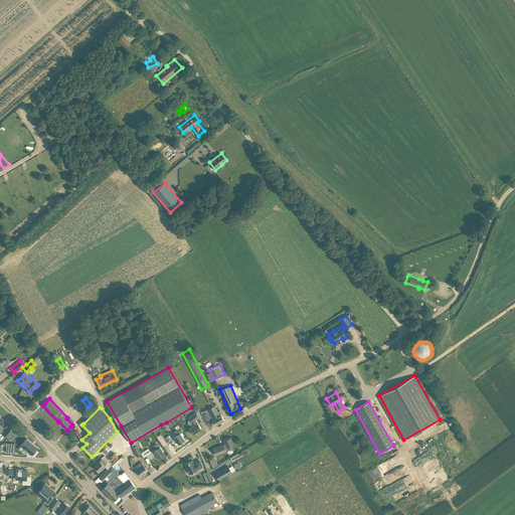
[(216,408),(210,412),(213,418),(212,418),(212,419),(215,424),(223,419),(220,414),(219,415),(216,408)]
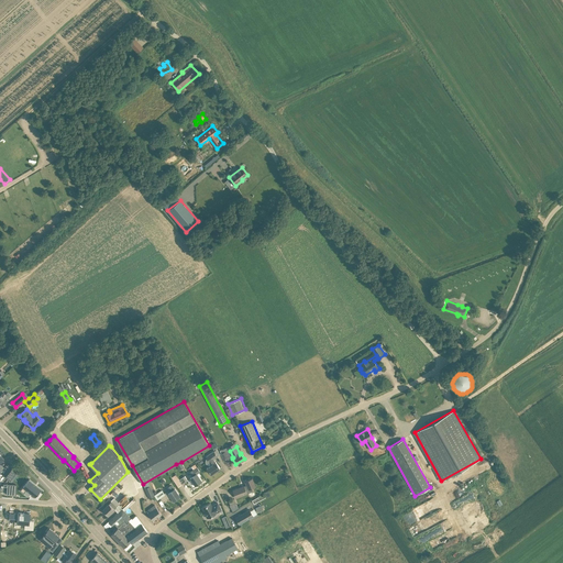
[(207,456),(206,462),(208,466),(207,467),(211,474),(220,467),(216,462),(213,459),(218,456),(213,451),(206,456),(207,456)]
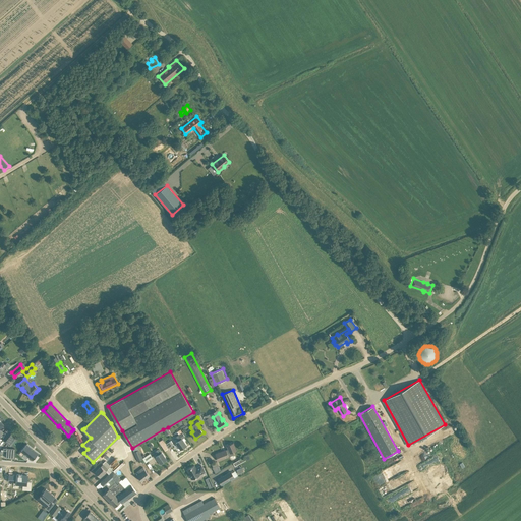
[(205,420),(209,427),(213,424),(209,417),(205,420)]
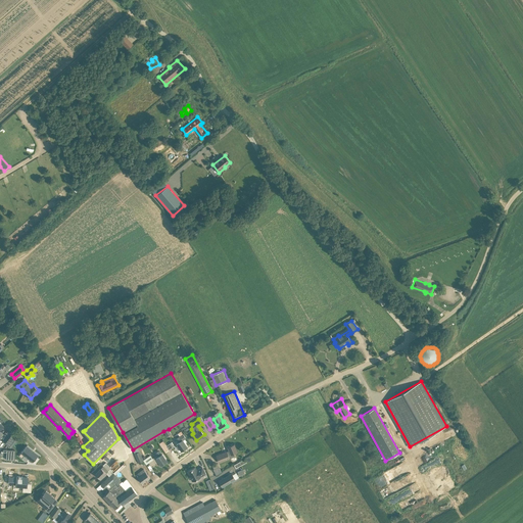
[(10,433),(4,442),(10,447),(17,438),(10,433)]
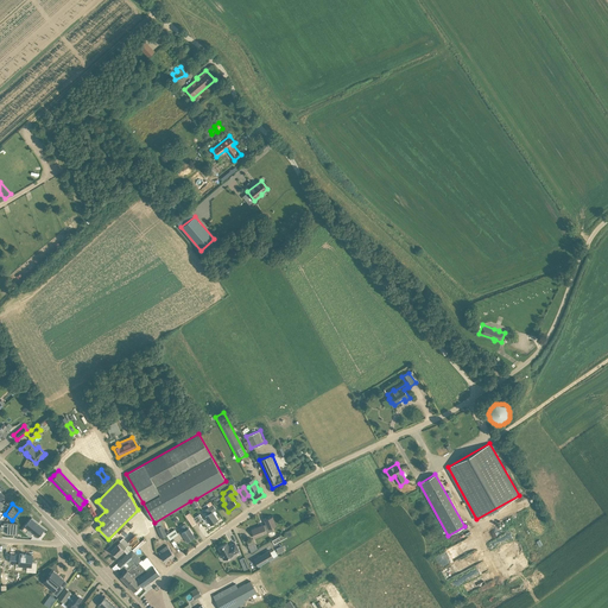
[(207,518),(204,520),(207,524),(207,523),(208,525),(210,525),(211,524),(217,519),(213,511),(216,510),(213,505),(209,507),(204,510),(208,514),(206,515),(207,518)]
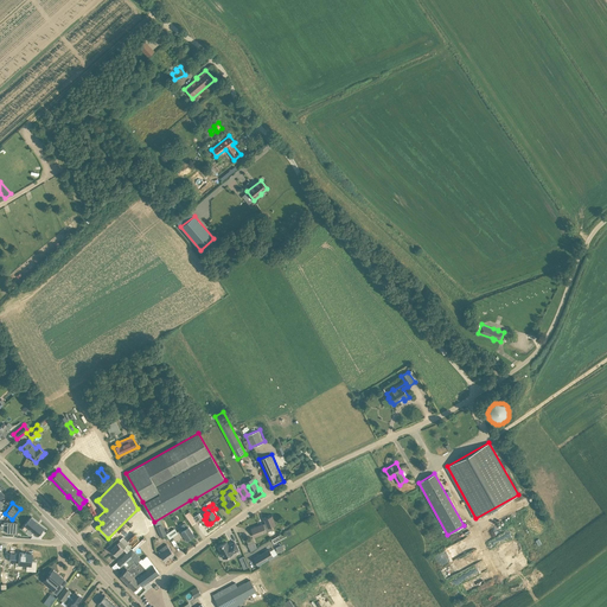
[(266,523),(251,529),(254,537),(273,529),(272,525),(275,524),(272,516),(264,518),(266,523)]
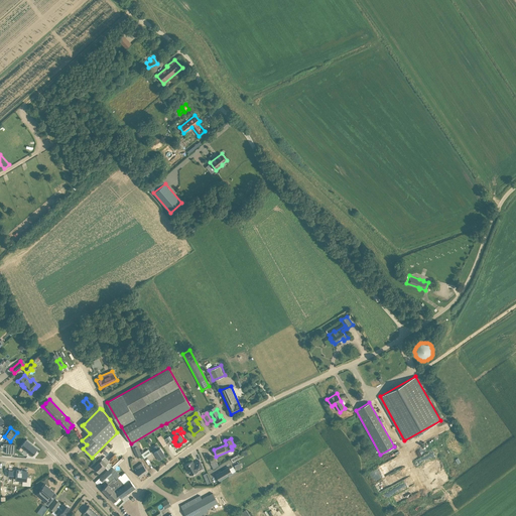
[(26,439),(21,446),(24,448),(22,452),(25,455),(28,452),(32,455),(37,448),(26,439)]
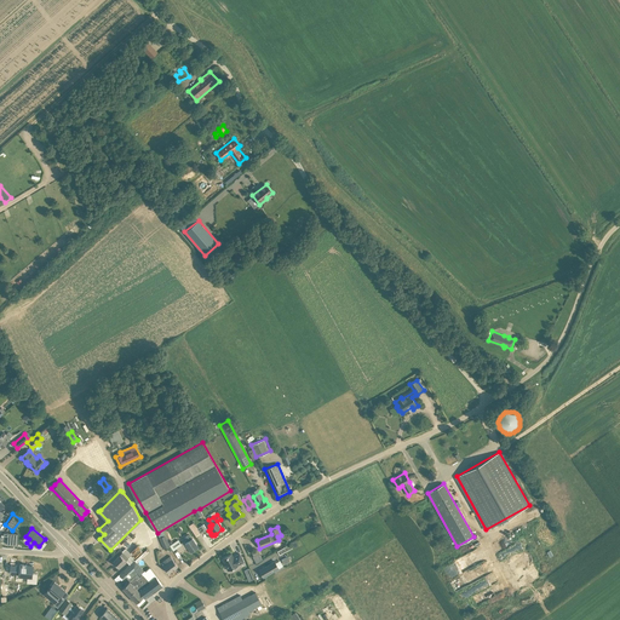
[(4,533),(4,537),(9,537),(7,545),(17,545),(18,533),(4,533)]
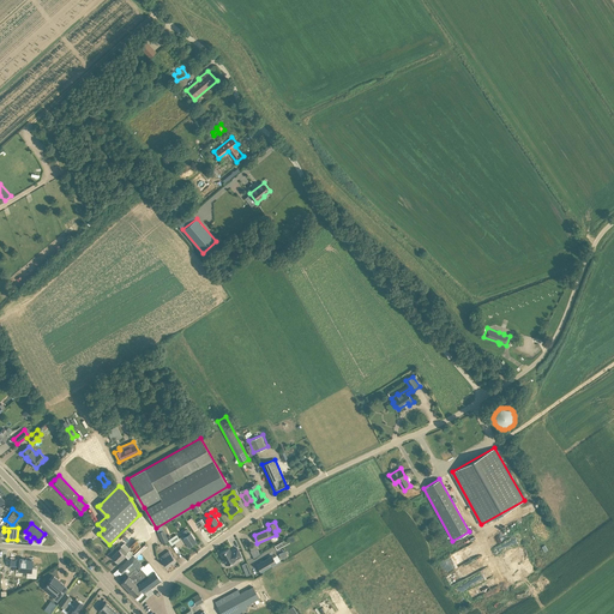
[(176,535),(168,540),(172,545),(175,543),(179,547),(186,542),(190,546),(197,541),(191,533),(190,534),(187,529),(184,531),(185,534),(179,537),(176,535)]
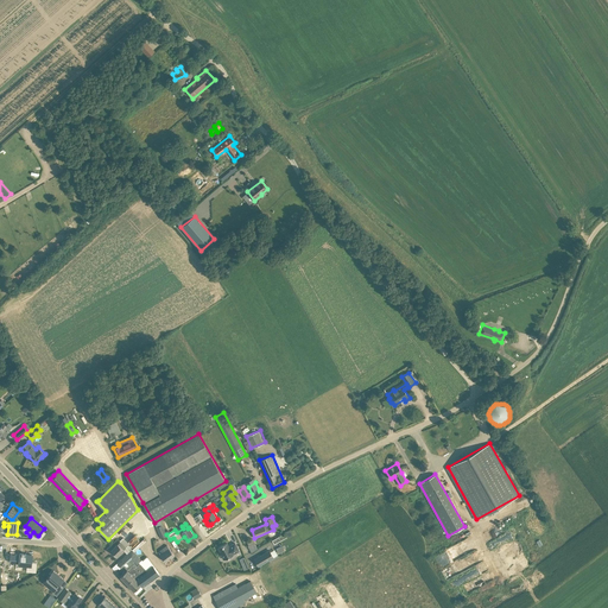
[(162,525),(157,526),(162,537),(166,536),(162,525)]
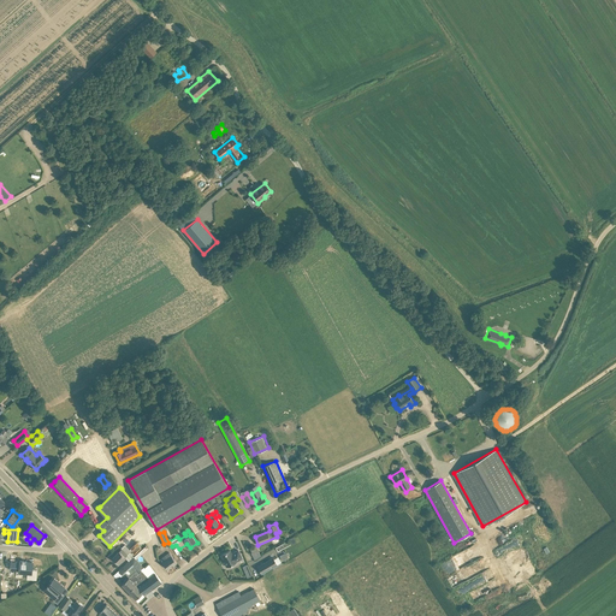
[(289,540),(276,546),(278,551),(291,544),(289,540)]
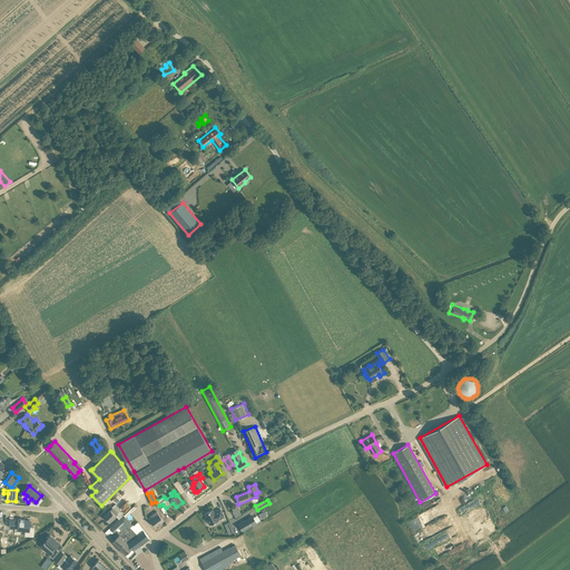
[(116,504),(104,516),(109,521),(116,516),(120,511),(121,510),(116,504)]
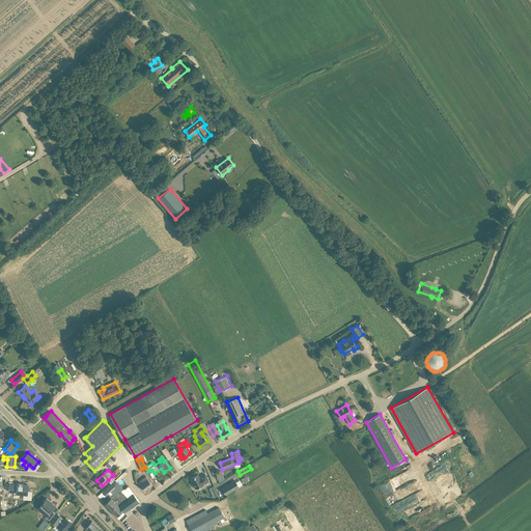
[(194,483),(193,483),(195,488),(203,484),(203,483),(208,481),(205,474),(199,477),(198,474),(191,478),(193,482),(194,483)]
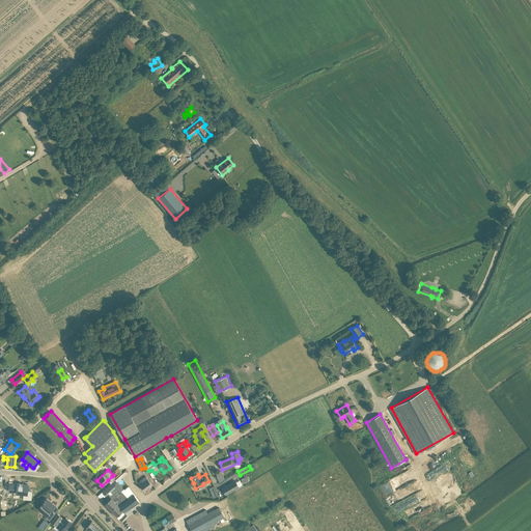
[(144,481),(140,484),(144,491),(152,484),(146,476),(142,479),(144,481)]
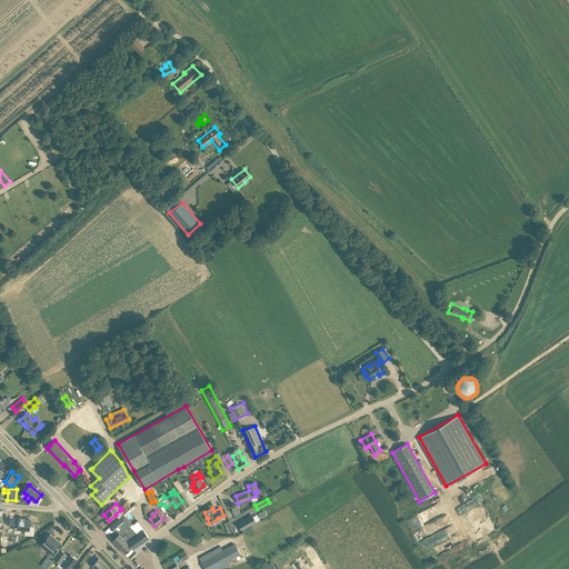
[(119,518),(109,527),(110,527),(113,531),(116,529),(119,532),(127,526),(128,528),(132,523),(123,513),(119,518)]
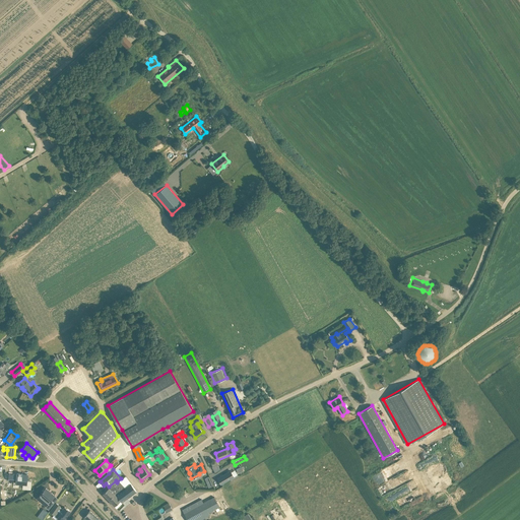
[(217,478),(221,483),(234,476),(231,470),(217,478)]
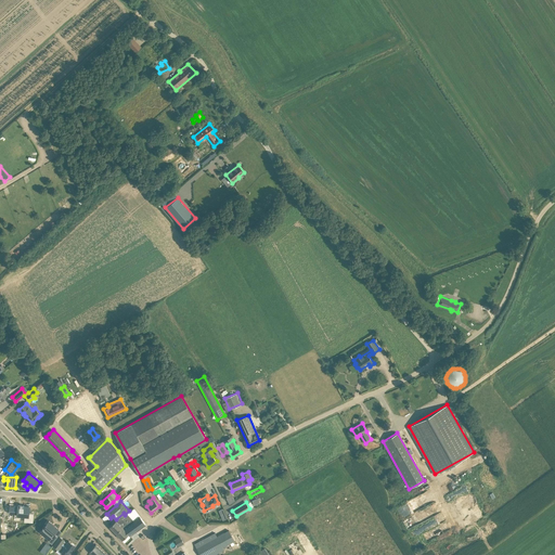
[(18,506),(10,505),(9,513),(17,514),(17,516),(25,517),(24,521),(33,521),(34,514),(29,513),(29,506),(23,505),(21,504),(20,505),(18,505),(18,506)]
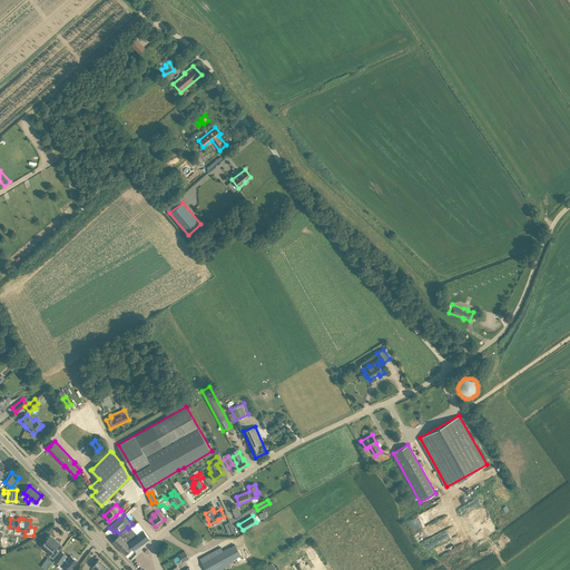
[(119,533),(112,540),(130,559),(136,552),(134,550),(150,538),(137,522),(134,524),(133,523),(133,524),(128,529),(127,527),(119,533)]
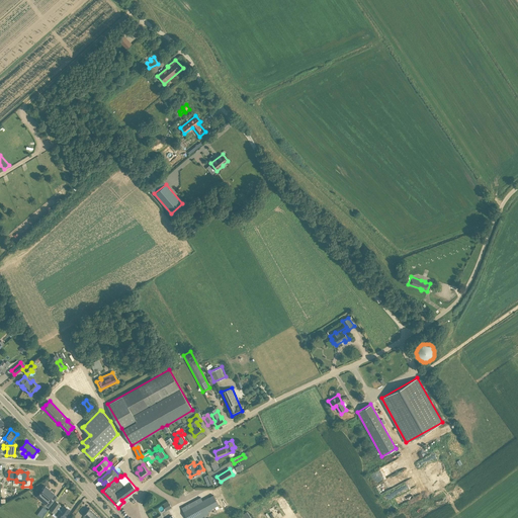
[(51,499),(55,493),(46,486),(45,486),(41,489),(42,489),(39,493),(36,496),(46,503),(45,504),(49,507),(54,501),(51,499)]
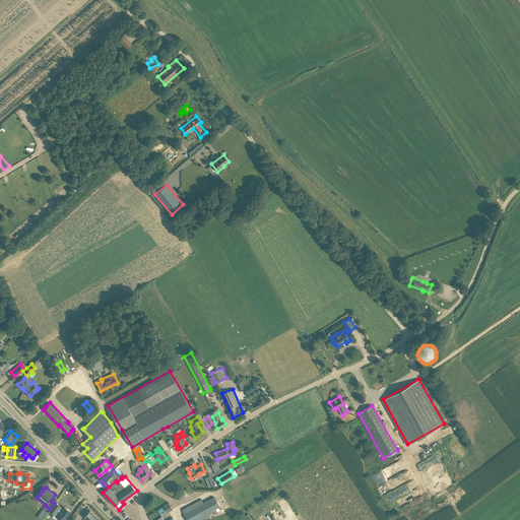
[(201,499),(183,509),(187,519),(206,519),(205,517),(210,515),(208,513),(219,507),(214,497),(203,503),(201,499)]
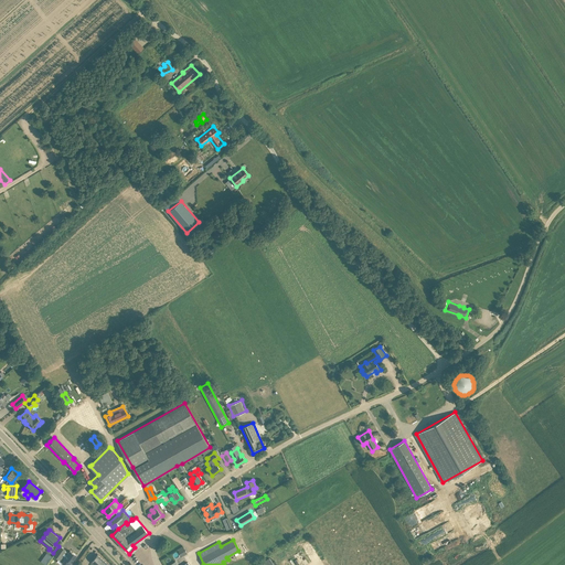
[(66,550),(62,546),(54,556),(59,560),(62,555),(65,558),(63,562),(66,564),(68,564),(76,555),(71,551),(68,553),(65,550),(66,550)]
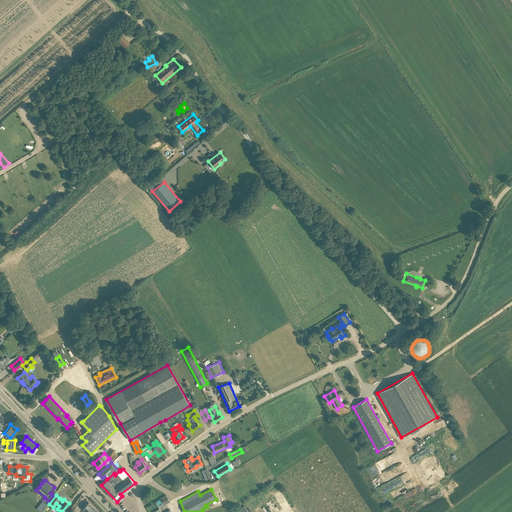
[(166,495),(161,498),(165,504),(170,501),(166,495)]
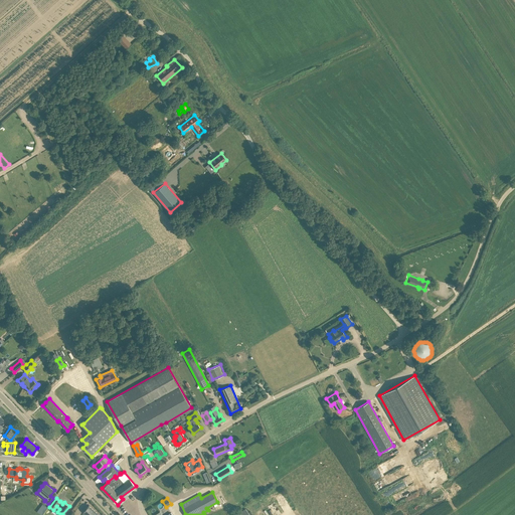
[(37,511),(41,514),(48,507),(43,503),(37,511)]
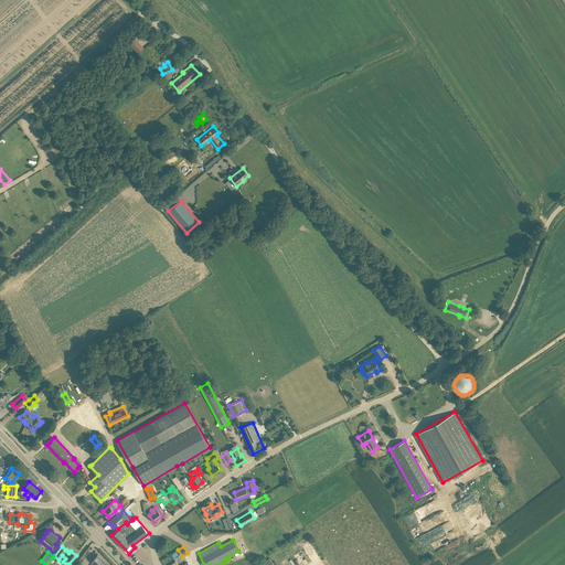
[(109,564),(97,554),(92,562),(95,564),(109,564)]
